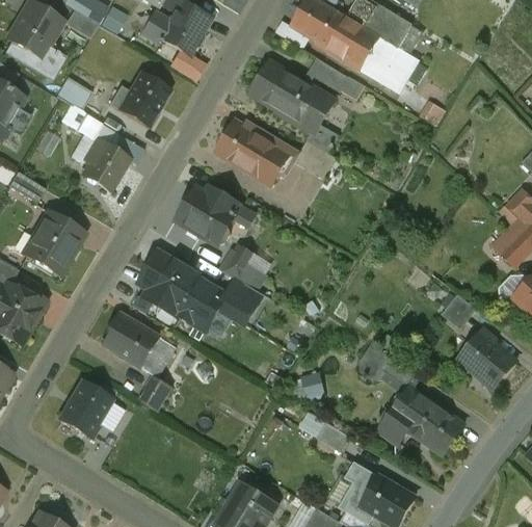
[(28,0),(6,37),(10,41),(38,57),(47,46),(62,19),(31,0),(28,0)]
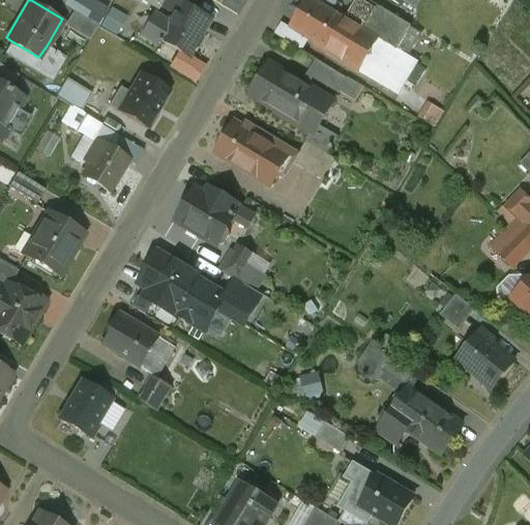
[(148,0),(157,5),(158,3),(173,11),(179,0),(148,0)]
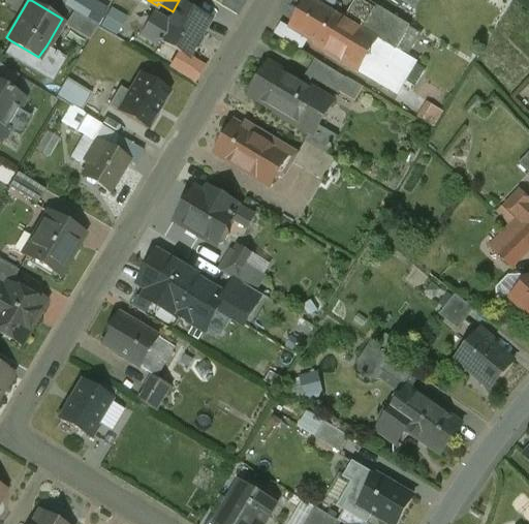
[(210,17),(182,0),(179,0),(173,11),(167,20),(158,36),(188,54),(210,17)]
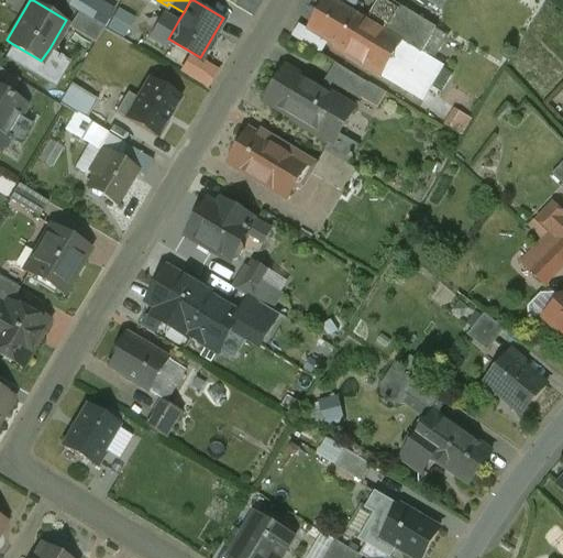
[(365,18),(337,0),(323,0),(308,26),(310,28),(335,43),(333,45),(334,46),(346,53),(367,19),(365,18)]
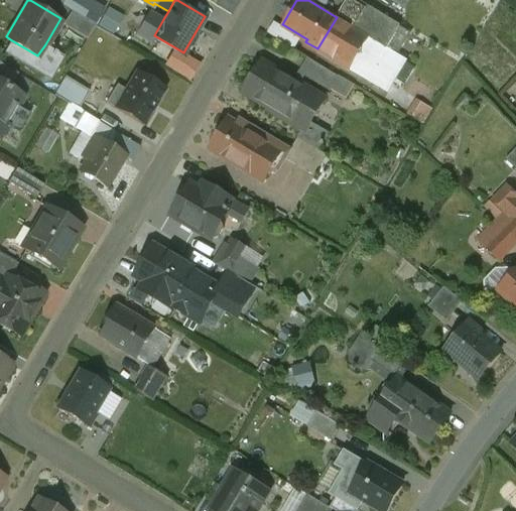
[(344,0),(335,15),(355,27),(357,24),(352,21),(364,0),(344,0)]
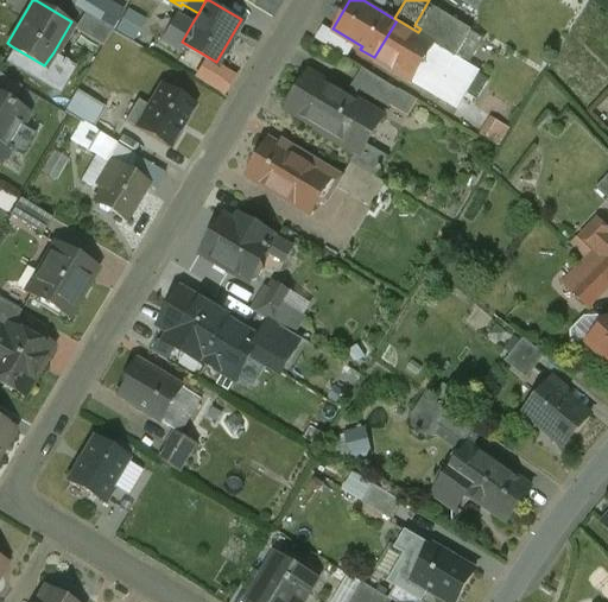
[(472,26),(429,0),(415,25),(420,29),(418,32),(434,40),(432,42),(455,55),(455,54),(472,26)]
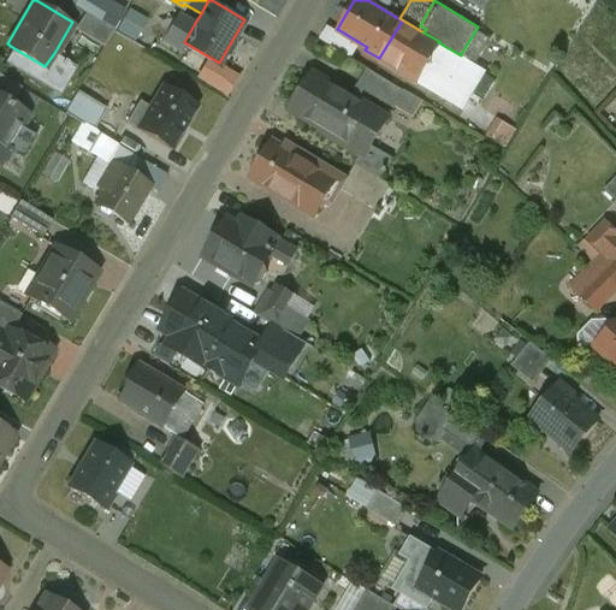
[(84,10),(75,25),(102,42),(112,27),(84,10)]
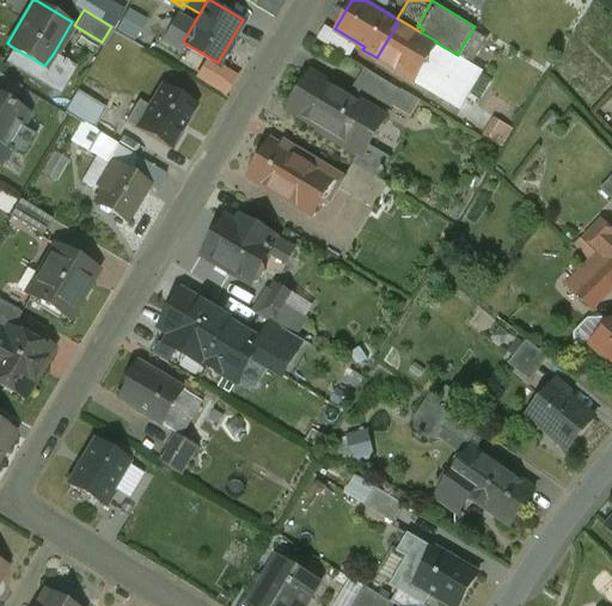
[(177,12),(163,37),(181,48),(183,42),(194,23),(177,12)]
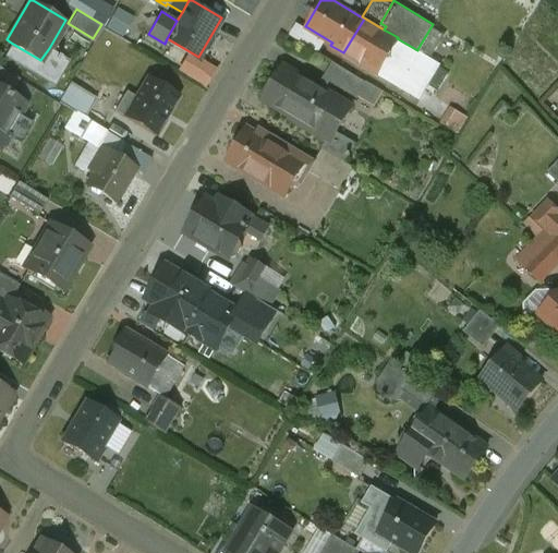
[(364,19),(343,52),(342,53),(376,73),(397,38),(398,37),(384,29),(362,16),(362,17),(364,19)]
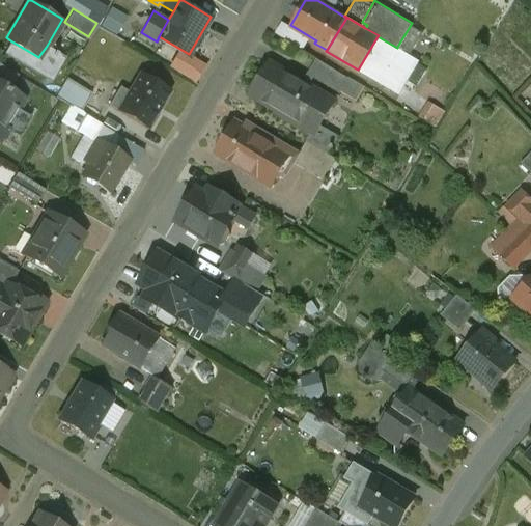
[(316,40),(292,26),(285,37),(310,52),(315,44),(314,43),(316,40)]
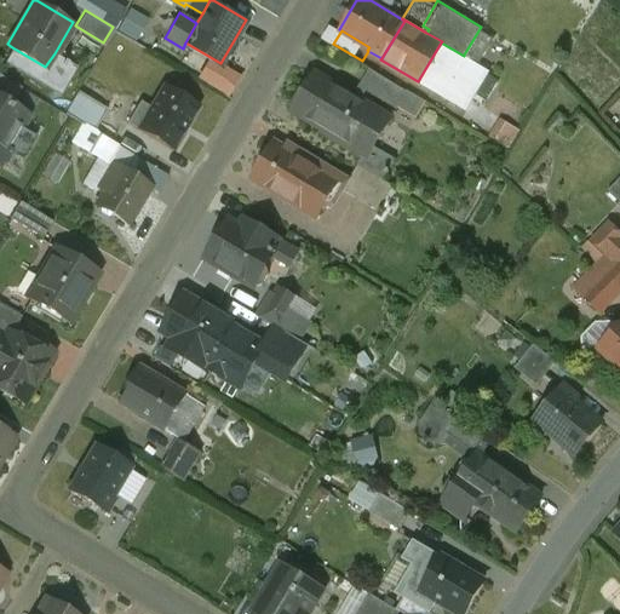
[(464,56),(441,42),(418,81),(413,89),(425,96),(461,118),(461,110),(487,68),(464,55),(464,56)]
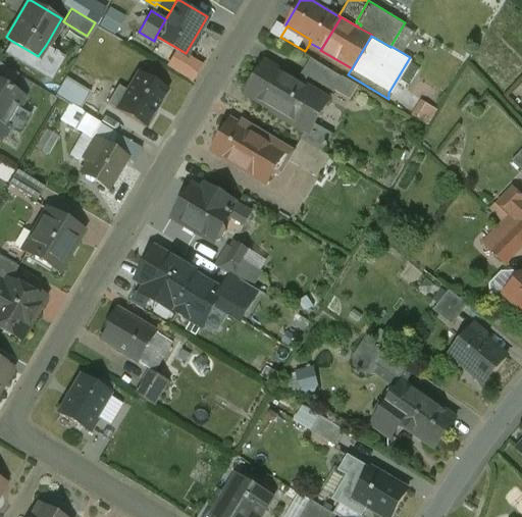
[(53,49),(46,45),(38,56),(10,40),(5,50),(50,76),(62,55),(56,51),(53,49)]
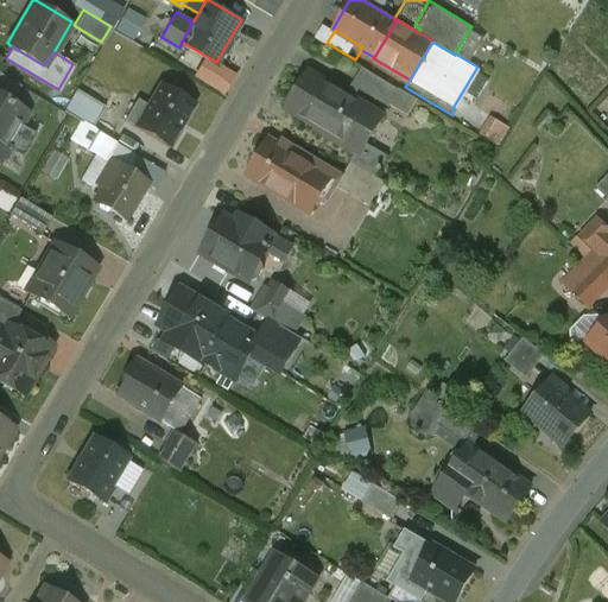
[(398,87),(362,64),(346,92),(352,95),(358,86),(388,105),(390,102),(399,87),(398,87)]
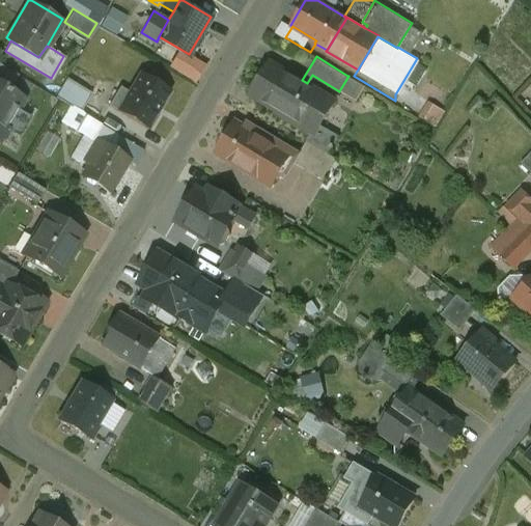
[(105,63),(93,58),(87,77),(98,81),(105,63)]
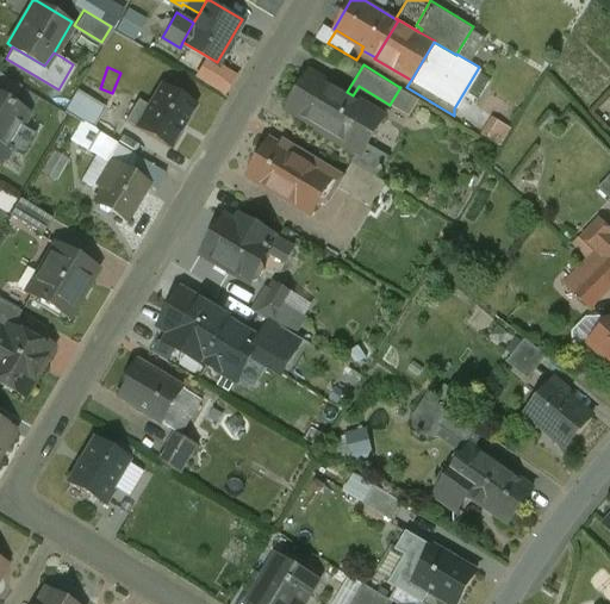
[(347,92),(309,69),(307,73),(303,69),(284,100),(288,104),(287,106),(317,124),(315,128),(355,153),(352,159),(375,173),(379,167),(380,168),(383,164),(381,164),(387,154),(367,141),(375,126),(347,109),(354,97),(353,95),(347,92)]
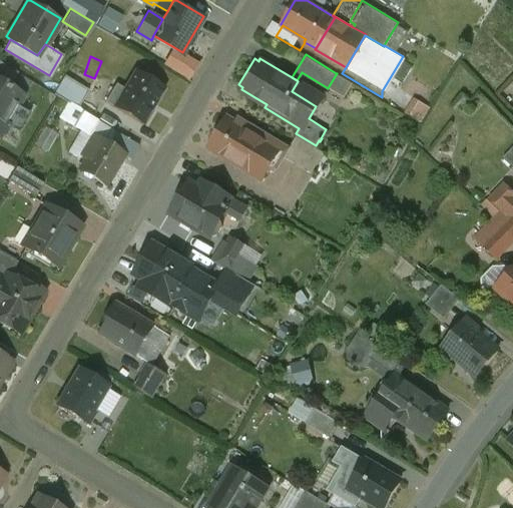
[(124,86),(115,81),(104,99),(141,121),(163,85),(135,68),(124,86)]
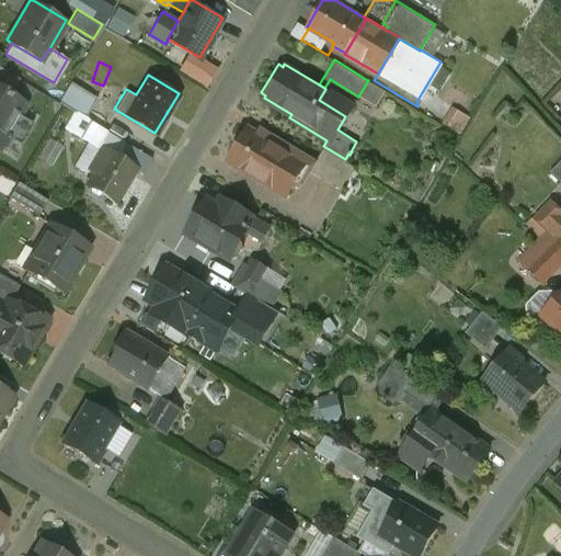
[(374,80),(369,77),(367,80),(368,80),(359,94),(375,103),(385,87),(374,80)]
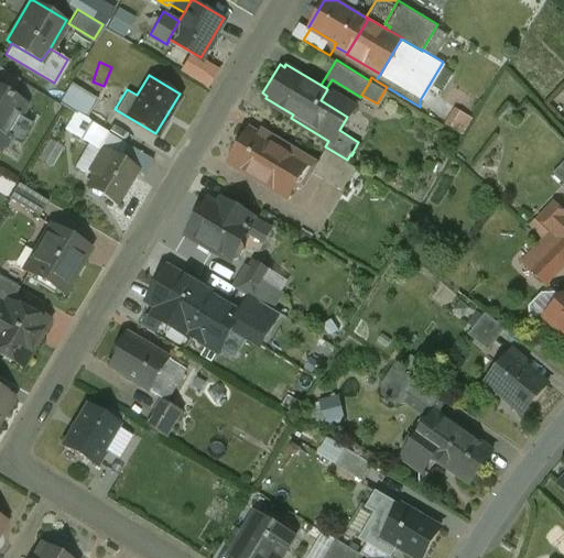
[(97,96),(71,80),(58,101),(82,116),(85,117),(97,96)]
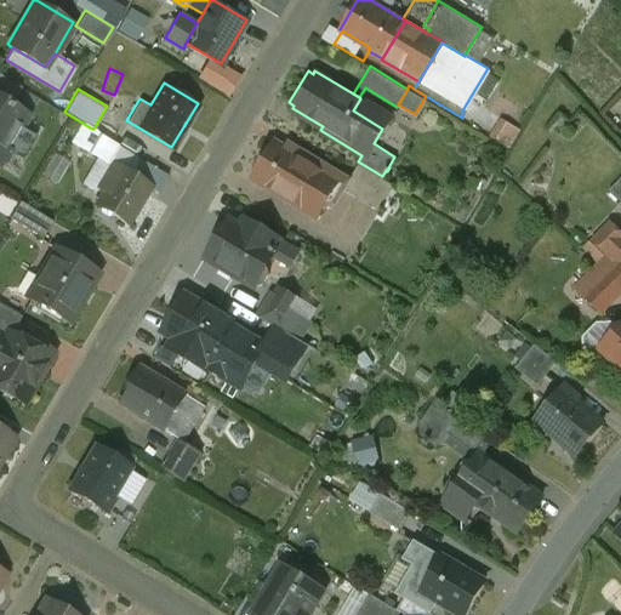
[(0,97),(0,157),(27,113),(0,97)]
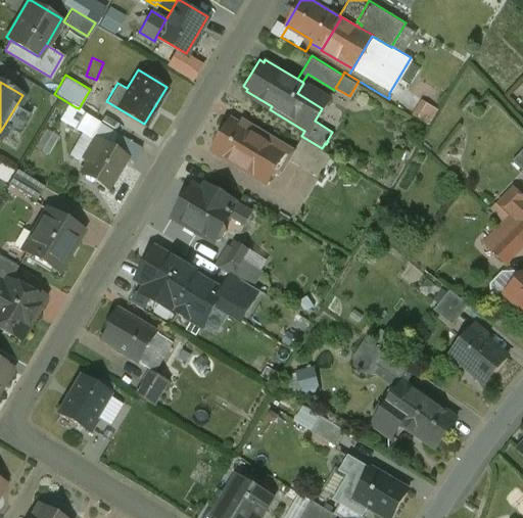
[(79,108),(76,107),(67,122),(79,128),(87,113),(79,108)]
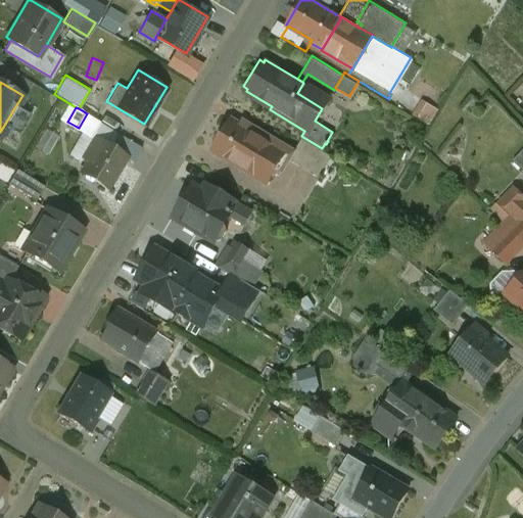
[(97,120),(87,113),(79,128),(85,132),(89,134),(97,120)]
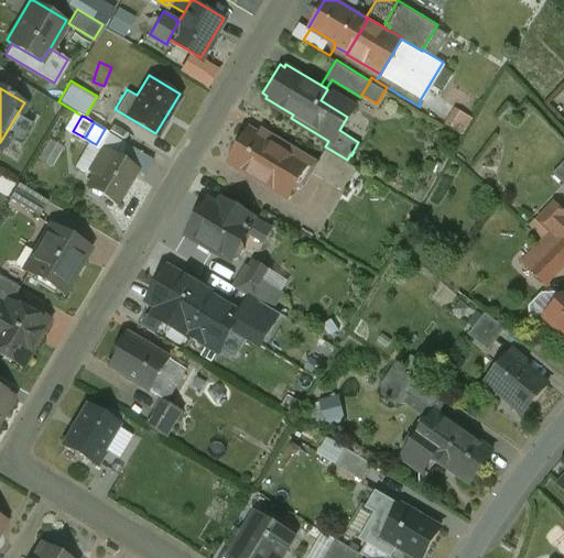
[(263,130),(257,132),(249,127),(229,160),(270,185),(275,175),(292,186),(304,183),(312,171),(317,160),(264,129),(263,130)]
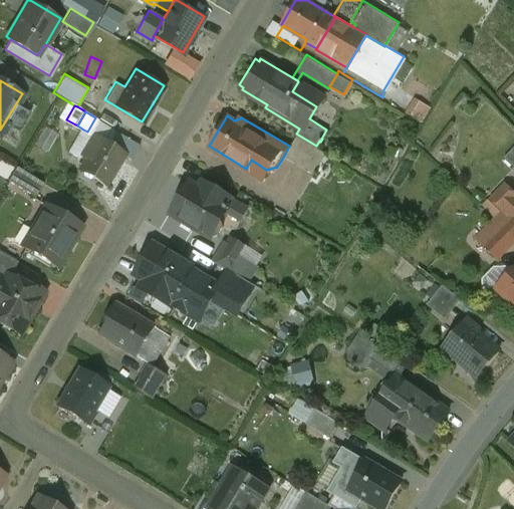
[(87,132),(83,130),(71,150),(79,156),(80,154),(85,157),(79,168),(105,183),(123,154),(123,153),(107,144),(87,132)]
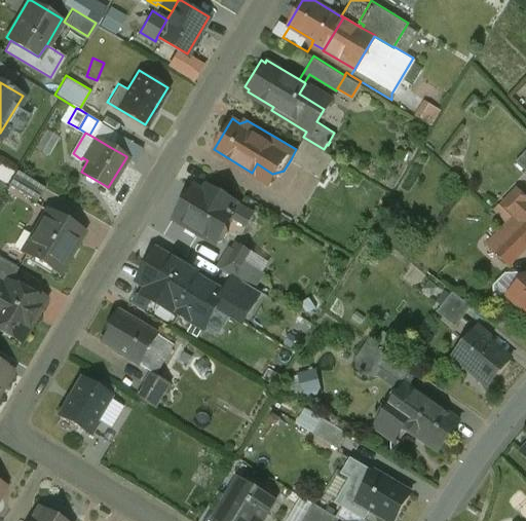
[(142,147),(118,133),(110,147),(126,156),(126,157),(134,161),(142,147)]
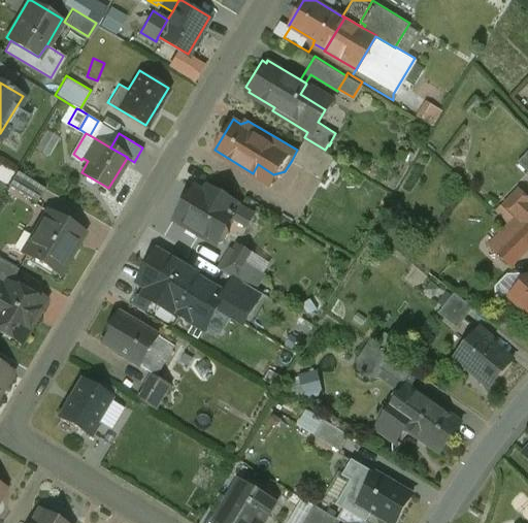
[(297,150),(292,160),(321,176),(333,155),(325,150),(304,137),(297,150)]
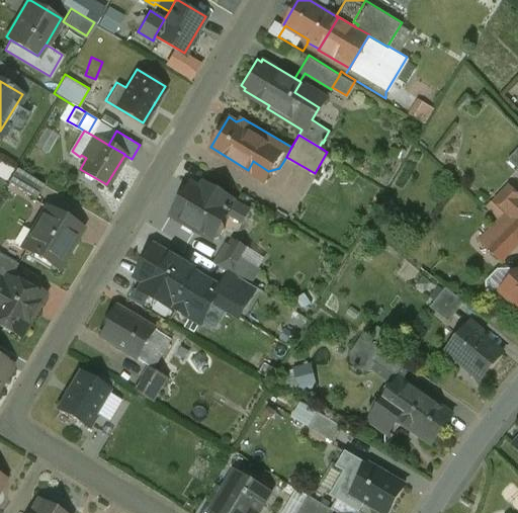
[(44,182),(15,166),(7,179),(35,196),(44,182)]
